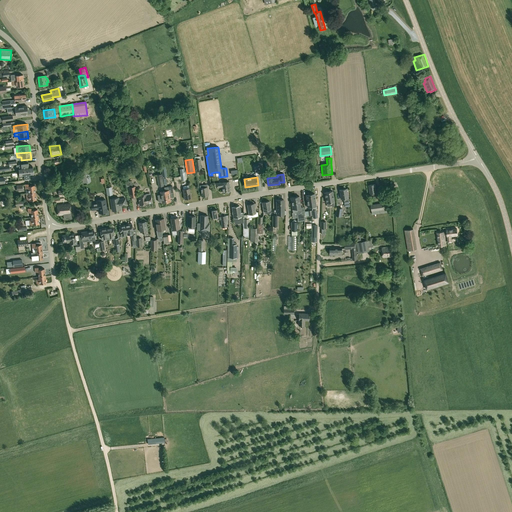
[(222,187),(222,192),(230,191),(229,181),(222,183),(215,184),(216,188),(222,187)]
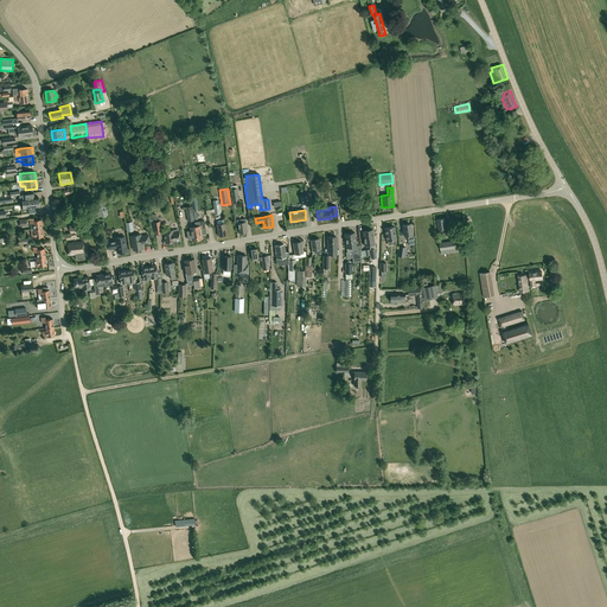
[(34,229),(42,228),(40,219),(34,221),(34,218),(30,218),(31,225),(33,225),(34,229)]
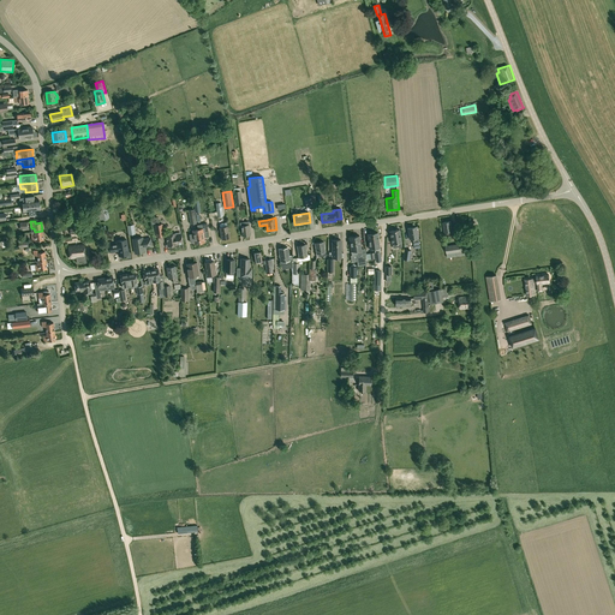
[(443,222),(445,232),(446,237),(454,236),(453,231),(451,221),(443,222)]
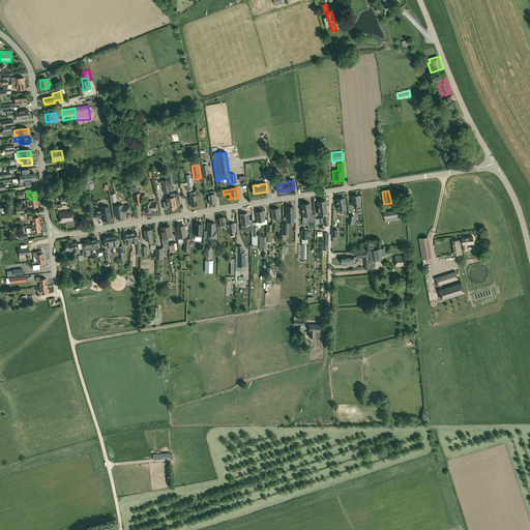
[(209,203),(216,202),(214,194),(214,192),(207,192),(207,195),(209,203)]
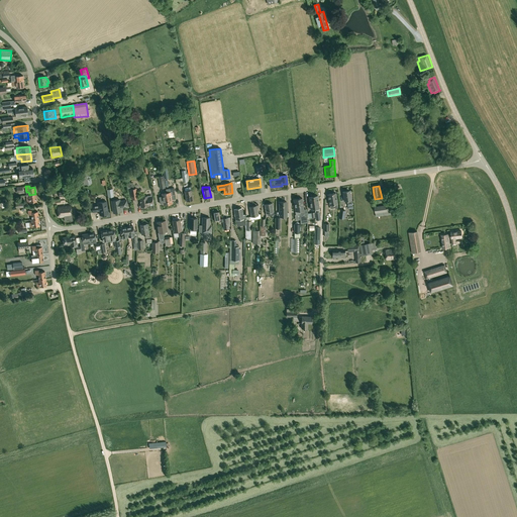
[(169,193),(166,193),(168,204),(173,203),(171,196),(175,195),(174,188),(168,189),(169,193)]
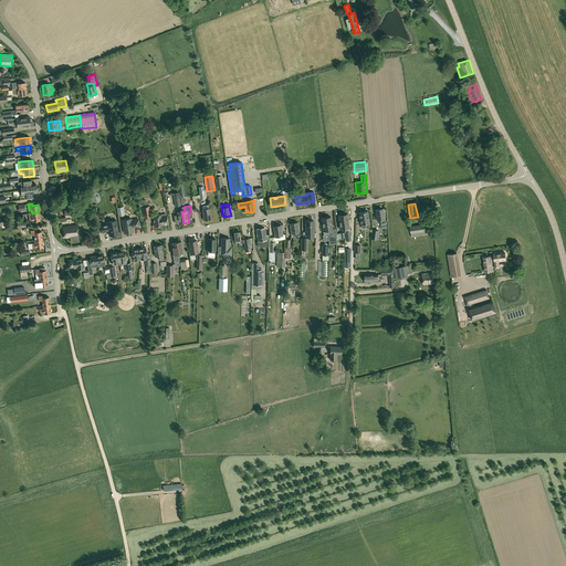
[(211,219),(210,208),(202,209),(203,220),(211,219)]
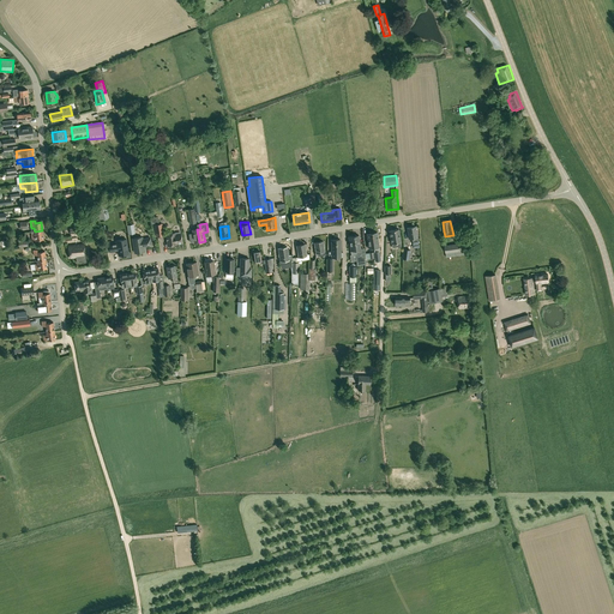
[(415,242),(419,242),(417,238),(416,227),(407,228),(409,239),(414,238),(415,242)]
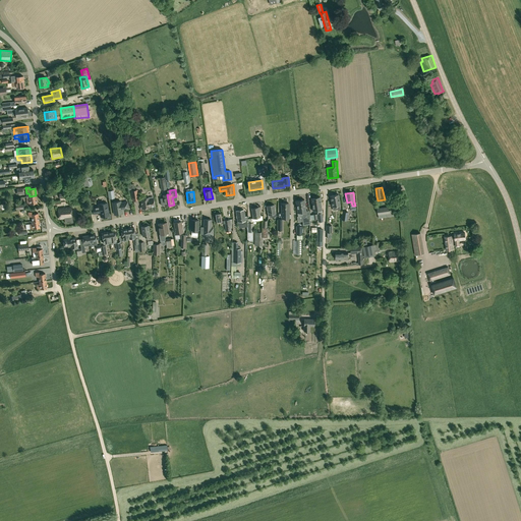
[(169,206),(167,194),(163,195),(164,198),(161,198),(162,206),(165,206),(169,206)]
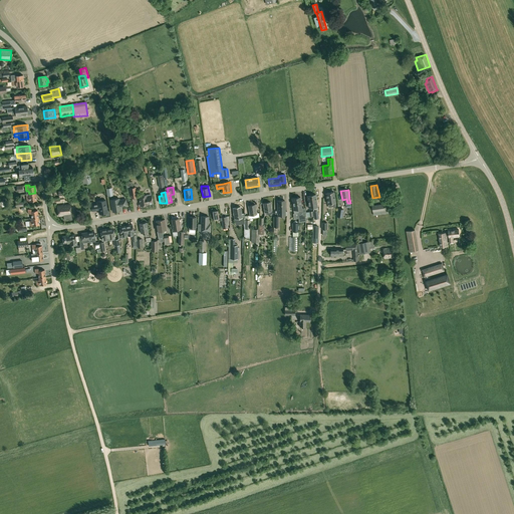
[(333,192),(326,193),(328,204),(333,203),(333,207),(335,206),(335,203),(333,192)]
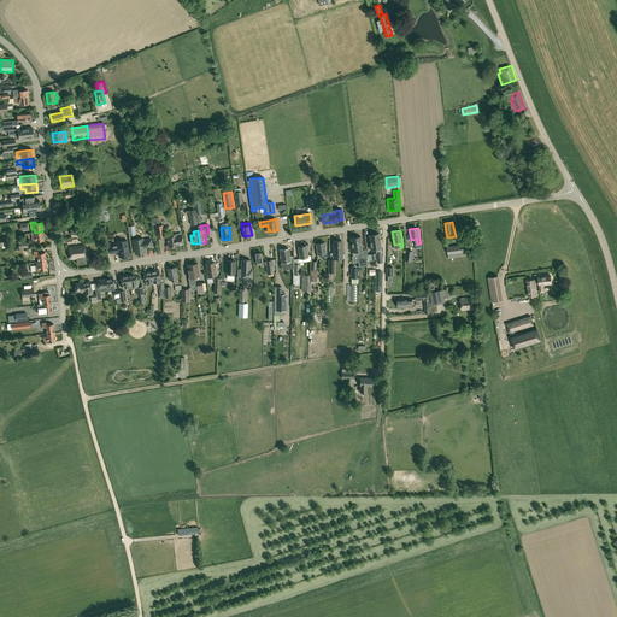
[(43,241),(42,231),(35,233),(35,235),(31,236),(33,242),(43,241)]
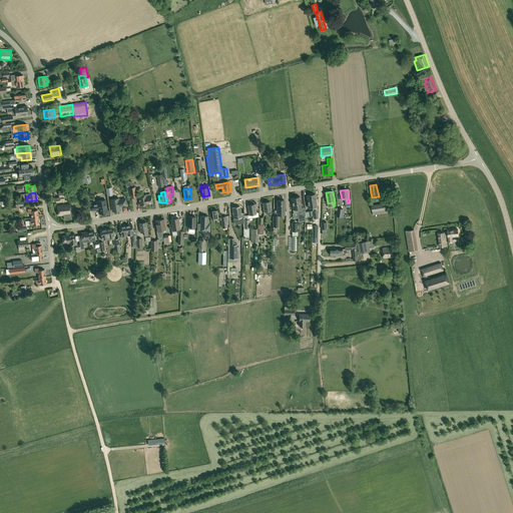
[(152,202),(150,195),(150,194),(146,194),(138,195),(140,205),(148,204),(147,203),(152,202)]
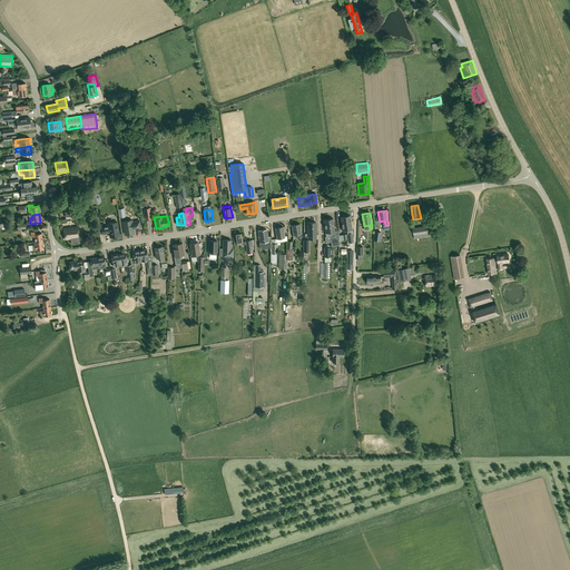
[(331,239),(331,244),(338,243),(338,237),(338,235),(336,235),(335,231),(333,218),(328,219),(330,229),(331,236),(331,239)]
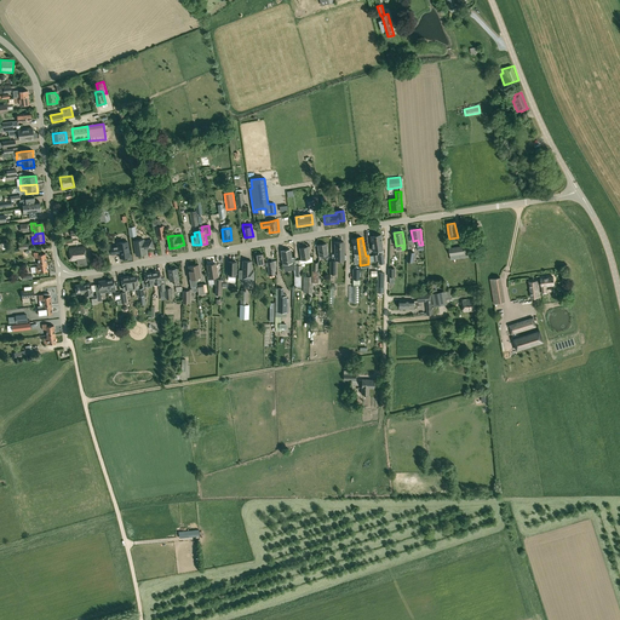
[(153,248),(151,240),(144,241),(143,240),(133,241),(136,256),(145,253),(145,248),(148,248),(148,250),(153,248)]
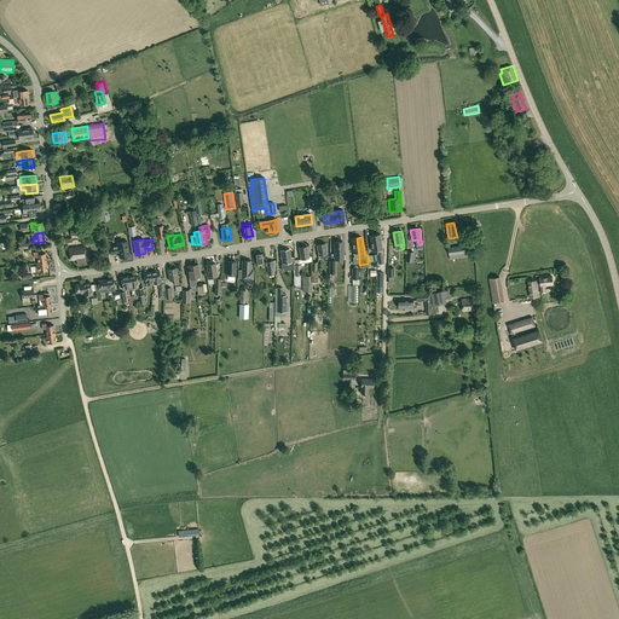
[(127,241),(117,243),(117,246),(110,247),(111,254),(116,253),(119,252),(120,258),(129,256),(127,241)]
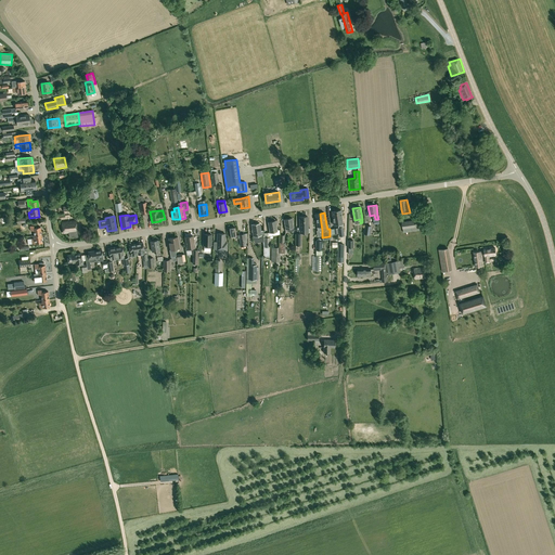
[(287,229),(288,231),(294,230),(294,228),(292,218),(284,219),(285,229),(287,229)]
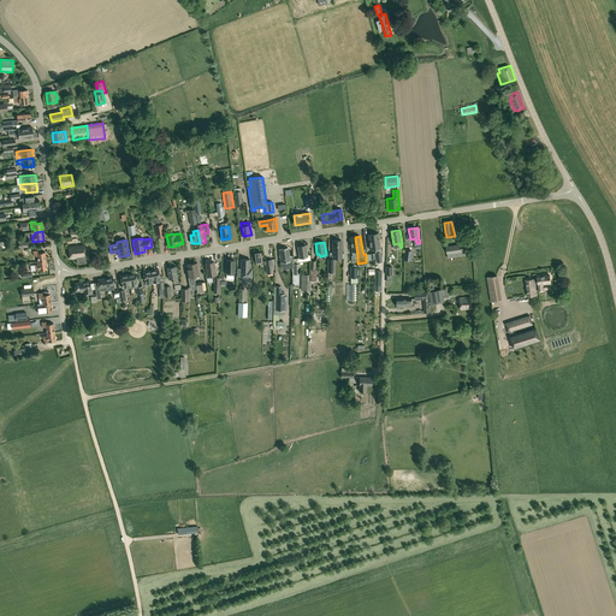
[(449,259),(462,256),(461,244),(446,247),(449,259)]
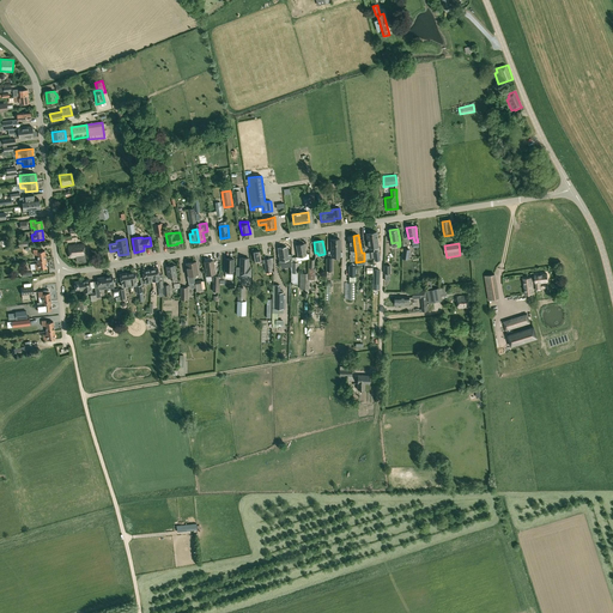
[(70,258),(76,258),(77,262),(86,261),(84,244),(68,246),(70,258)]
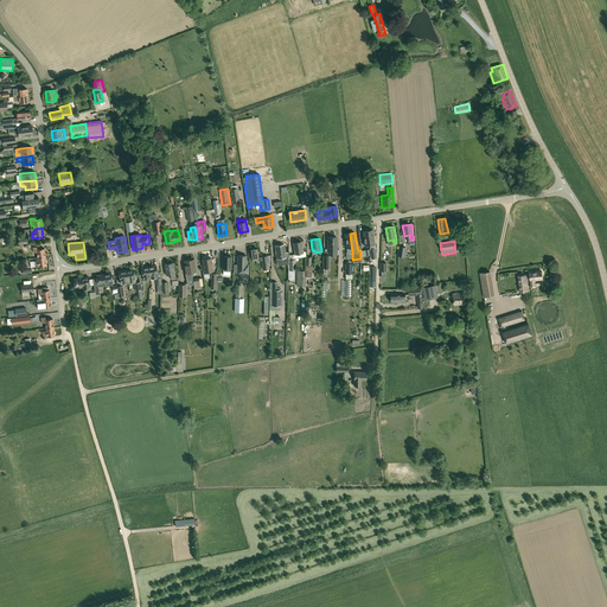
[(301,242),(294,243),(295,254),(304,253),(301,242)]
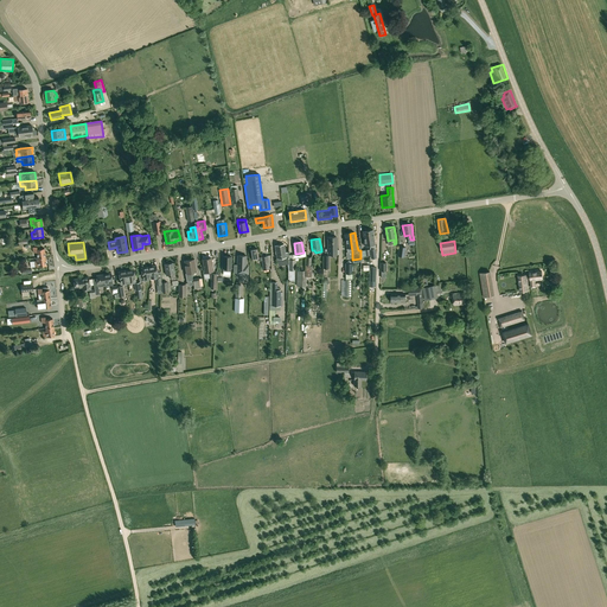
[(278,259),(279,263),(287,262),(286,261),(289,261),(288,256),(287,253),(286,253),(285,244),(283,244),(275,246),(278,259)]
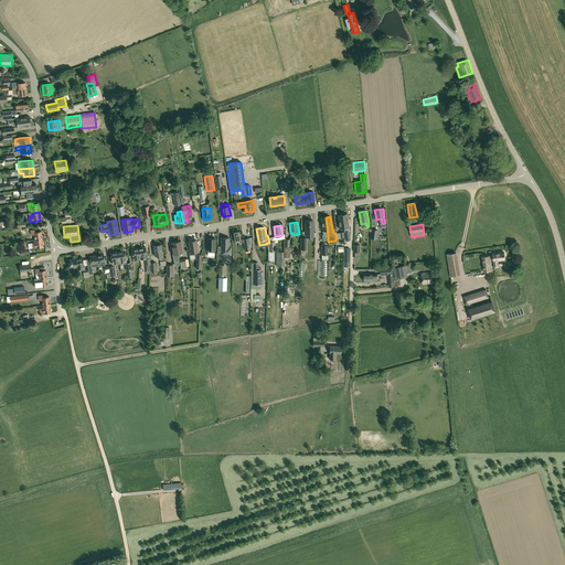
[(34,235),(35,240),(42,240),(41,231),(35,232),(35,230),(31,231),(31,235),(34,235)]
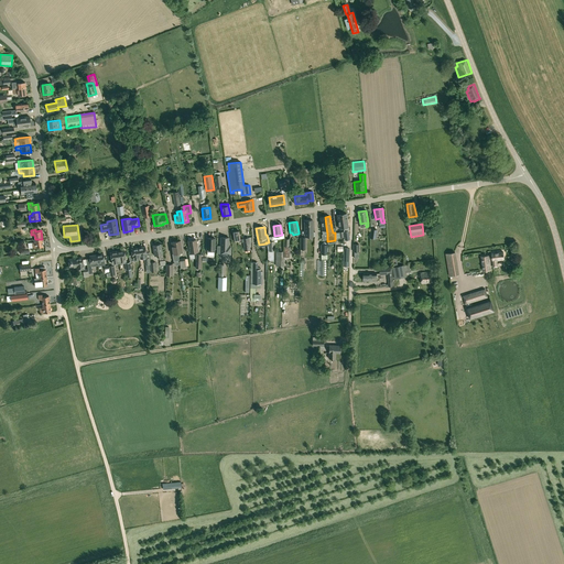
[(239,231),(232,232),(234,240),(237,240),(238,242),(243,242),(242,239),(240,239),(239,231)]
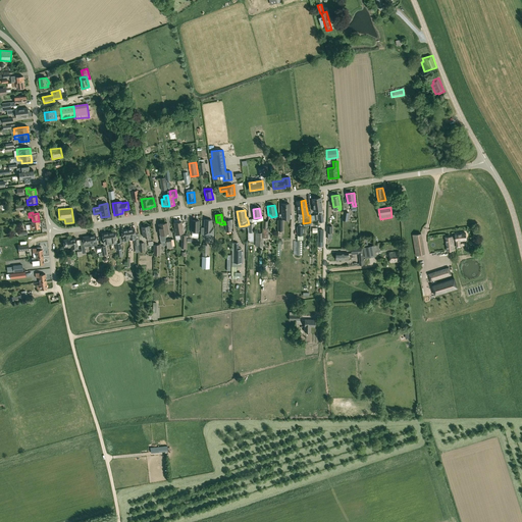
[(213,236),(213,230),(213,228),(211,228),(212,220),(205,220),(204,236),(213,236)]
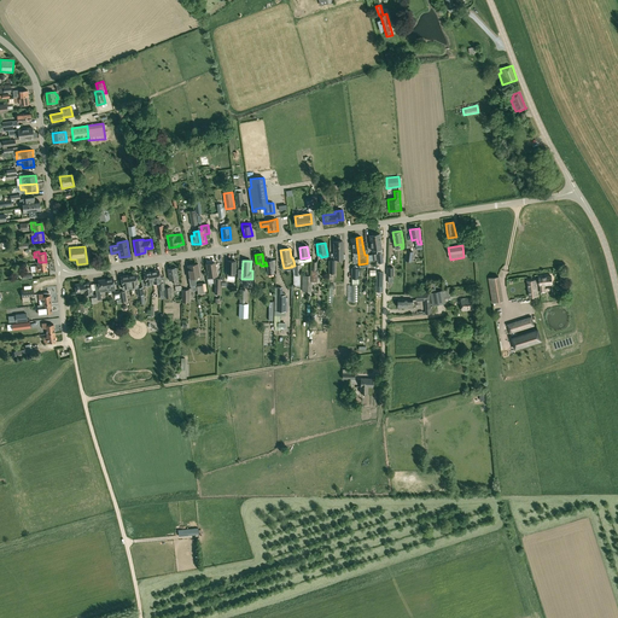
[(277,263),(275,261),(266,262),(267,266),(268,274),(274,273),(273,266),(275,266),(275,264),(277,263)]
